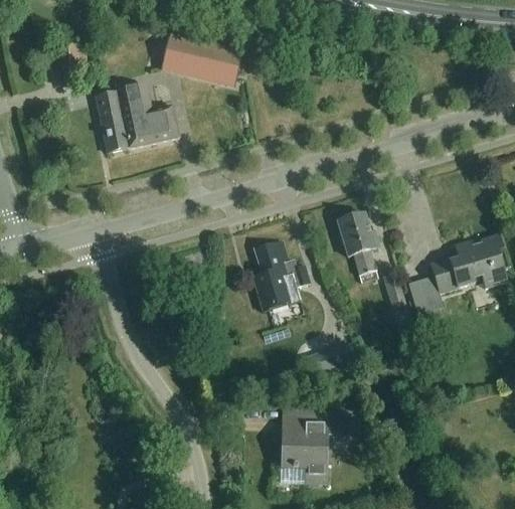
[(164,67),(233,83),(241,49),(172,33),(164,67)]
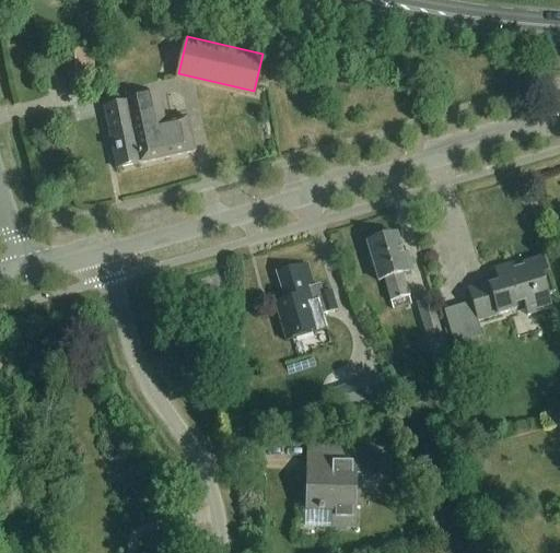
[(127,98),(140,160),(194,149),(186,114),(162,118),(156,92),(127,98)]
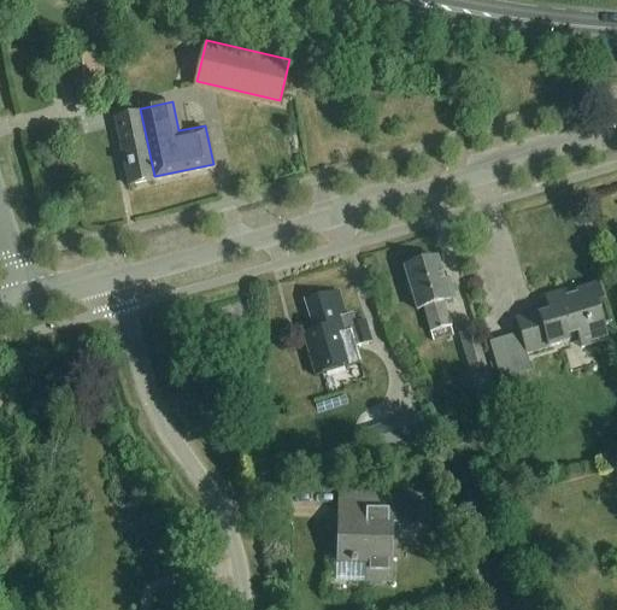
[(127,182),(154,176),(140,109),(112,115),(127,182)]
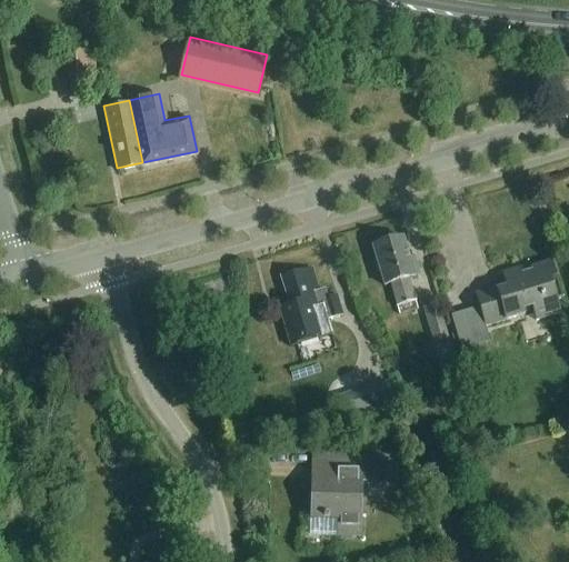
[(408,276),(418,272),(412,254),(408,257),(401,234),(371,244),(383,283),(389,281),(396,303),(415,298),(408,276)]
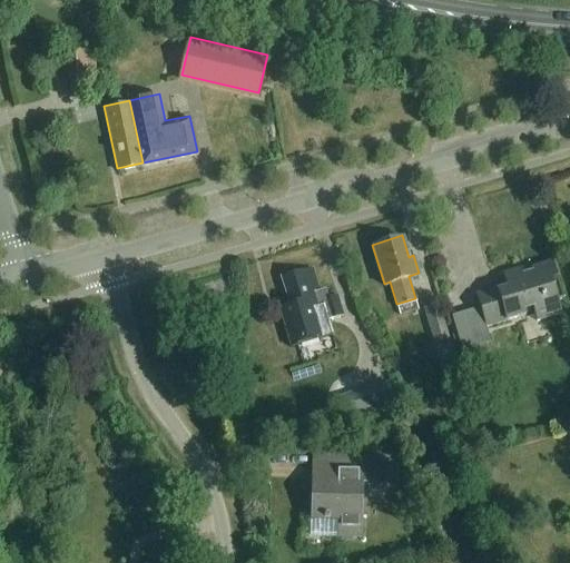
[(504,282),(474,290),(479,305),(451,313),(461,348),(489,339),(484,324),(524,313),(523,308),(531,305),(536,317),(561,309),(557,296),(561,294),(550,258),(521,267),(521,265),(501,270),(504,282)]
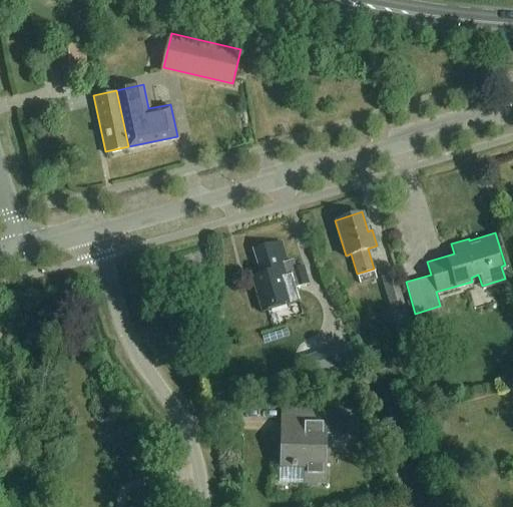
[(293,257),(286,259),(280,239),(251,248),(263,284),(252,287),(253,289),(241,292),(247,311),(259,307),(260,311),(298,299),(294,284),(309,280),(304,262),(295,265),(293,257)]
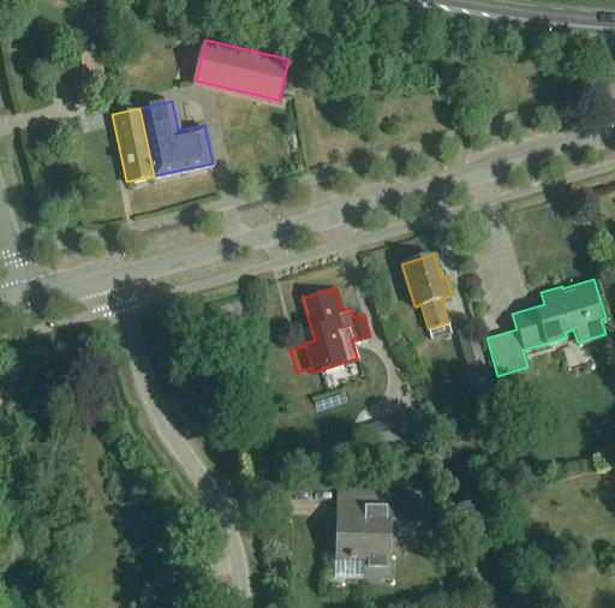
[(467,367),(484,362),(473,326),(457,331),(467,367)]
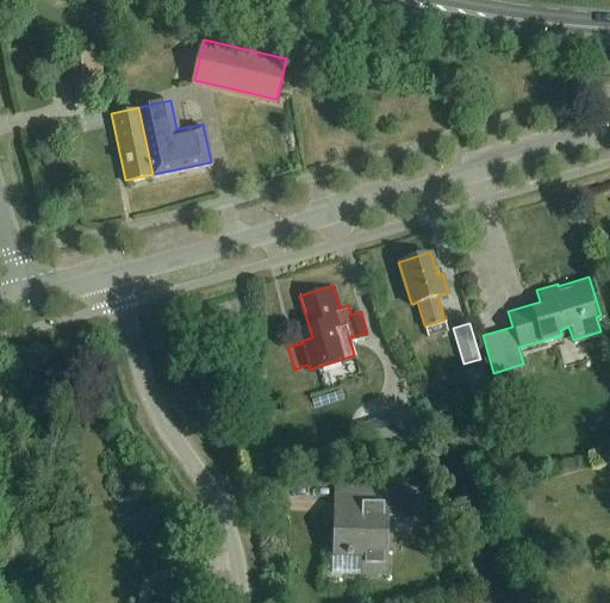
[(416,403),(374,415),(383,442),(424,430),(416,403)]
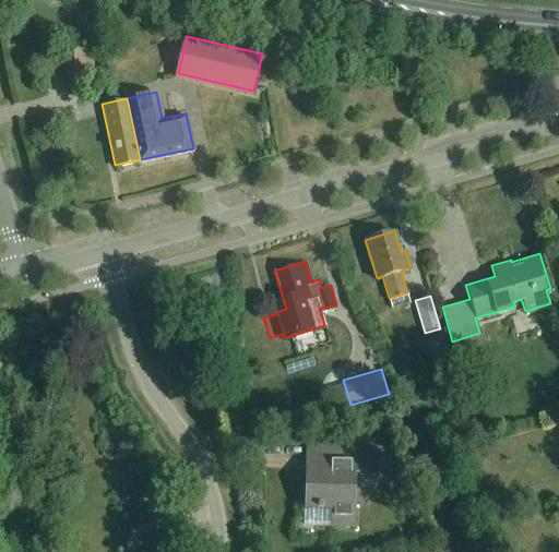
[(320,505),(331,505),(330,523),(351,524),(353,472),(361,472),(361,478),(378,479),(379,451),(367,451),(368,442),(306,439),(306,455),(305,454),(304,504),(316,504),(316,506),(320,507),(320,505)]
